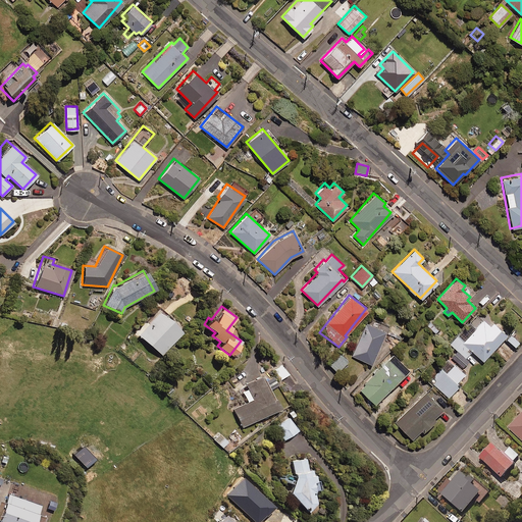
[(180,330),(157,311),(137,334),(161,355),(180,330)]
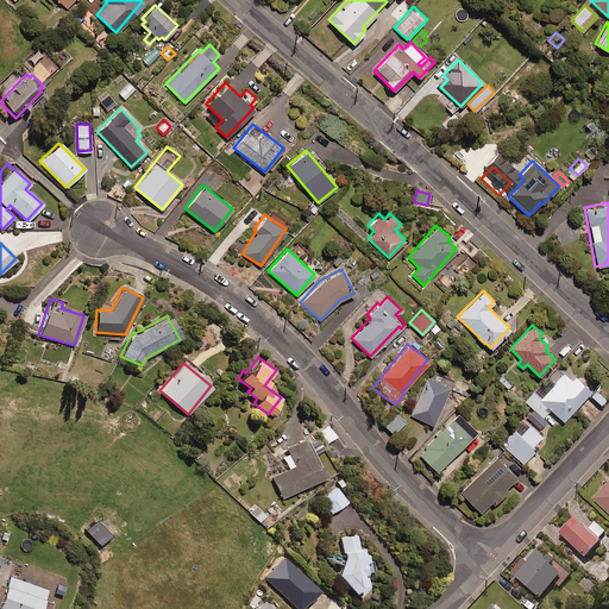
[(452,380),(434,372),(432,378),(427,376),(410,414),(432,425),(452,380)]
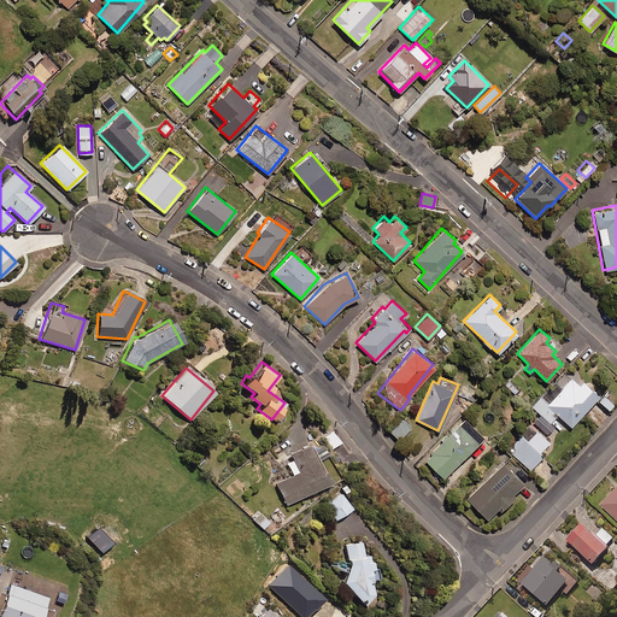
[(509,377),(503,383),(513,394),(519,388),(509,377)]
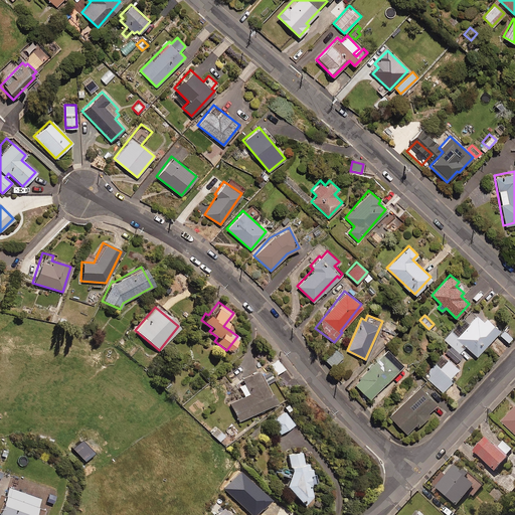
[(483,321),(476,315),(470,322),(464,317),(444,340),(459,353),(465,346),(476,355),(499,329),(486,317),(483,321)]
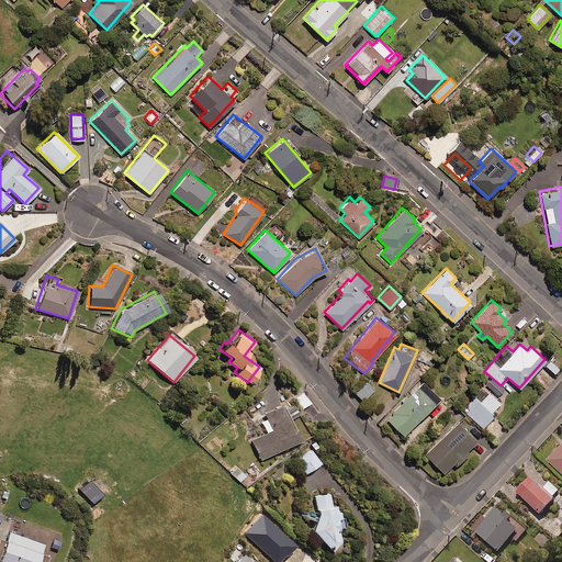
[(419,352),(416,360),(431,367),(435,359),(419,352)]
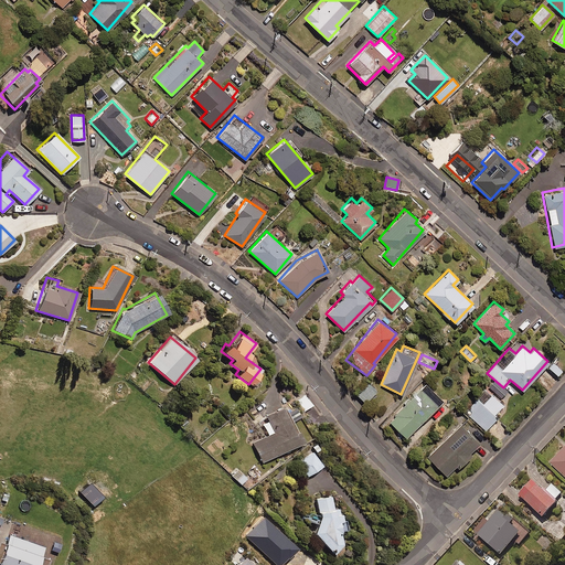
[(388,422),(405,437),(435,405),(436,406),(444,400),(424,382),(388,422)]
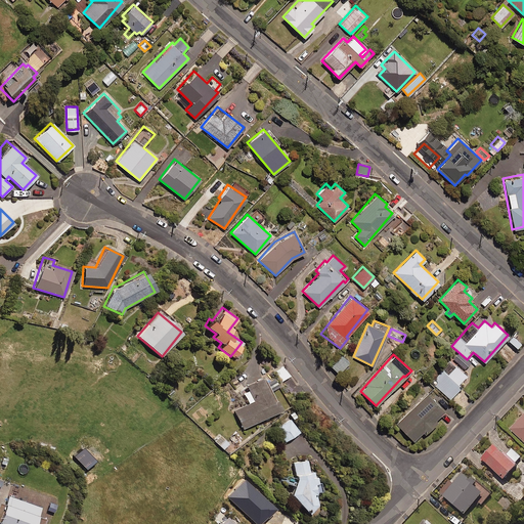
[(348,362),(341,355),(331,365),(338,373),(348,362)]
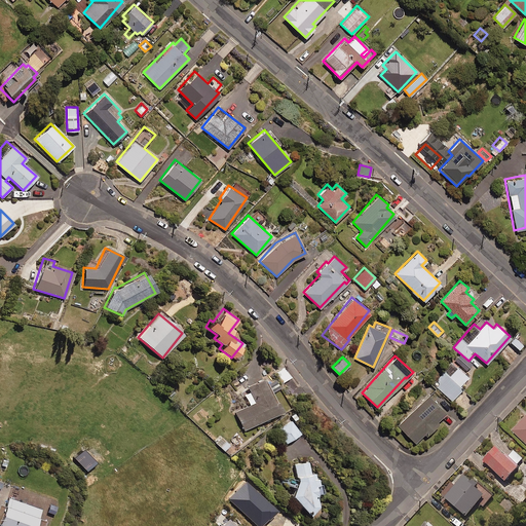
[(468,375),(457,366),(448,376),(444,372),(434,384),(452,401),(462,388),(459,385),(468,375)]
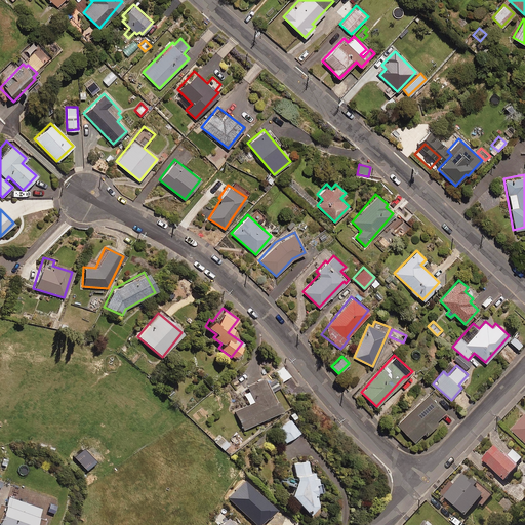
[(290,376),(284,367),(277,372),(284,381),(290,376)]
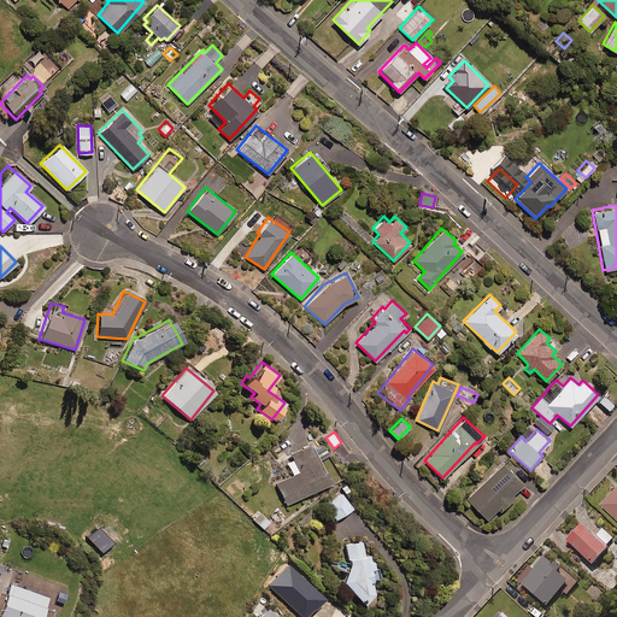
[(288,453),(292,459),(285,463),(291,474),(274,482),(286,505),(327,483),(306,445),(288,453)]
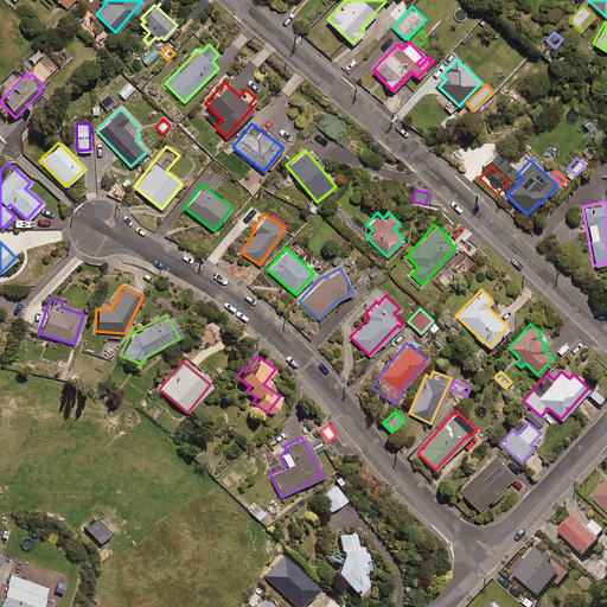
[(493,454),(496,455),(502,449),(490,439),(484,445),(493,454)]
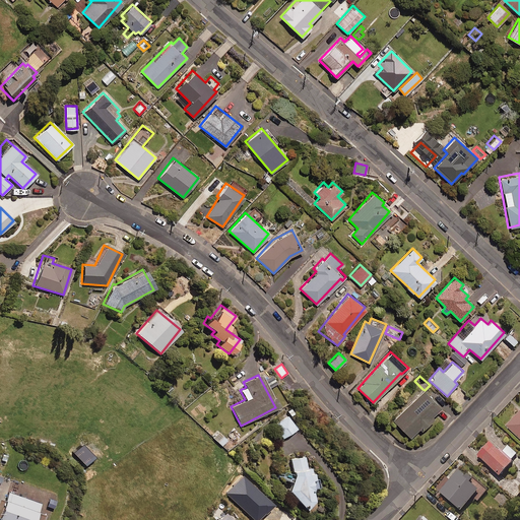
[(276,384),(272,377),(264,381),(268,388),(276,384)]
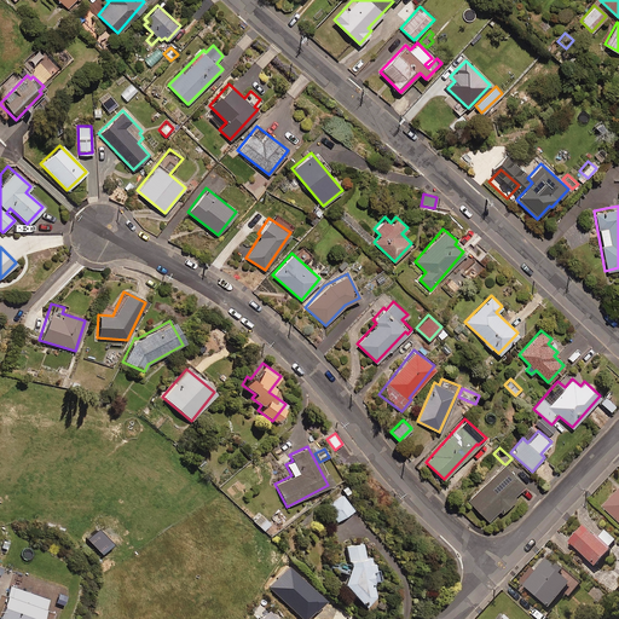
[(505,464),(503,463),(468,499),(487,520),(499,509),(501,510),(515,496),(513,493),(524,484),(505,464)]
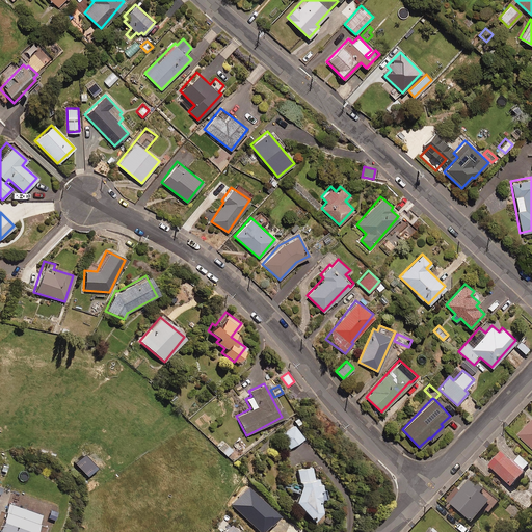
[(531,421),(517,435),(531,449),(531,421)]
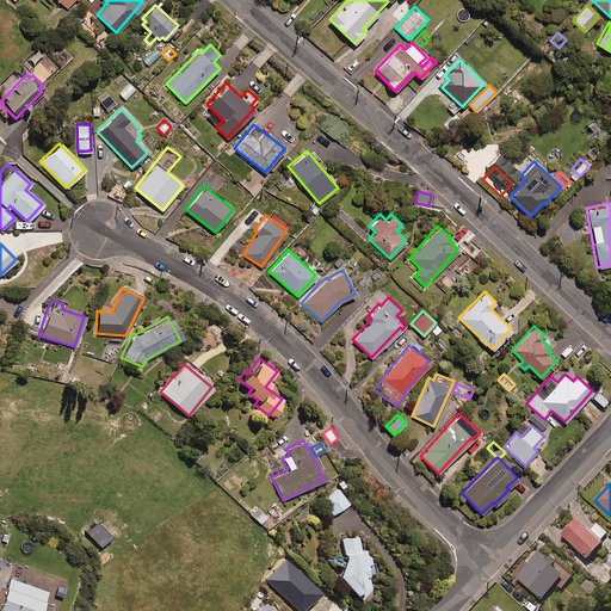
[(347,504),(337,488),(318,501),(329,517),(347,504)]
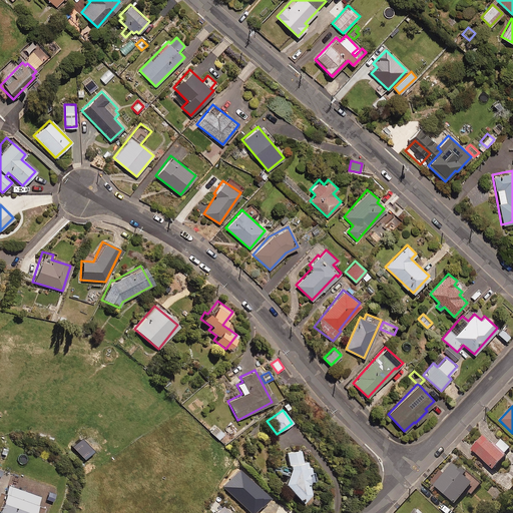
[(223,434),(214,426),(209,432),(218,440),(223,434)]
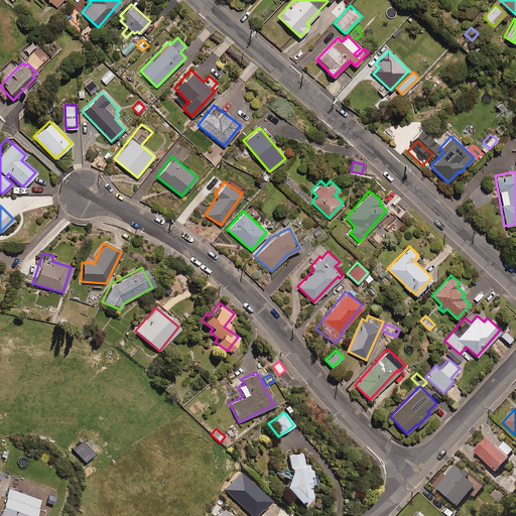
[(473,450),(495,472),(509,458),(508,457),(513,450),(504,442),(498,448),(487,437),(473,450)]
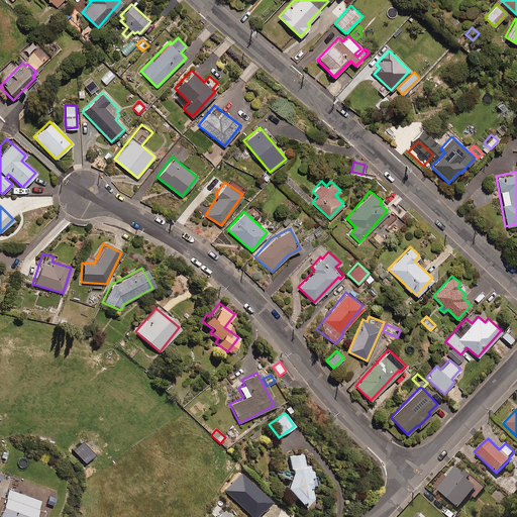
[(9,448),(2,447),(0,456),(0,457),(7,459),(9,448)]
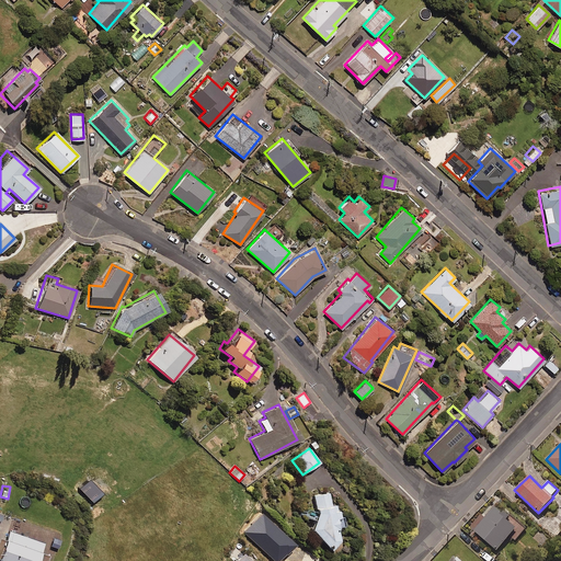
[(305,517),(313,521),(309,528),(328,549),(336,540),(335,526),(342,526),(342,515),(338,515),(338,504),(330,505),(328,492),(312,495),(313,506),(305,511),(305,517)]
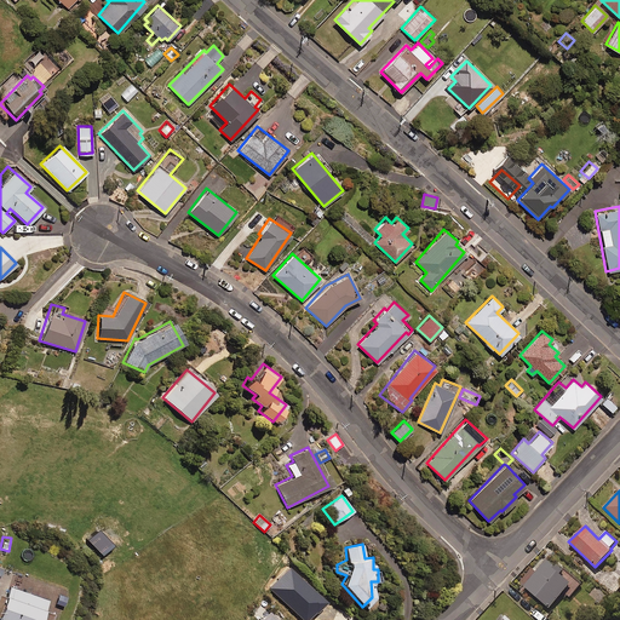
[(549,557),(518,592),(523,596),(528,590),(549,608),(563,592),(569,597),(580,585),(549,557)]
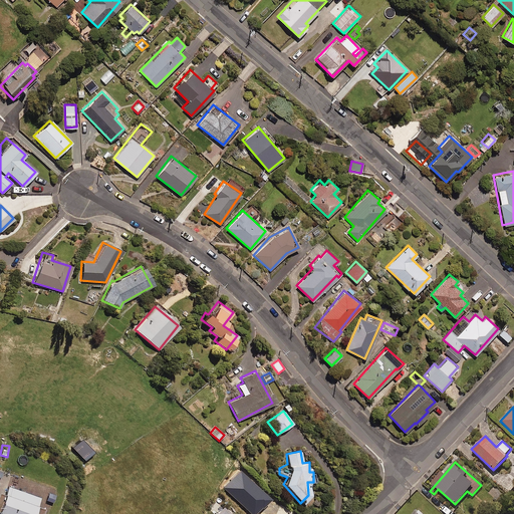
[(41,497),(9,486),(6,494),(0,491),(0,513),(42,513),(44,509),(37,507),(41,497)]
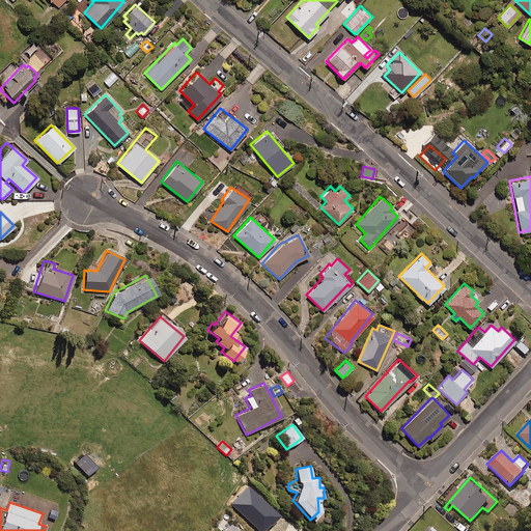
[(59,509),(50,507),(47,518),(56,520),(59,509)]
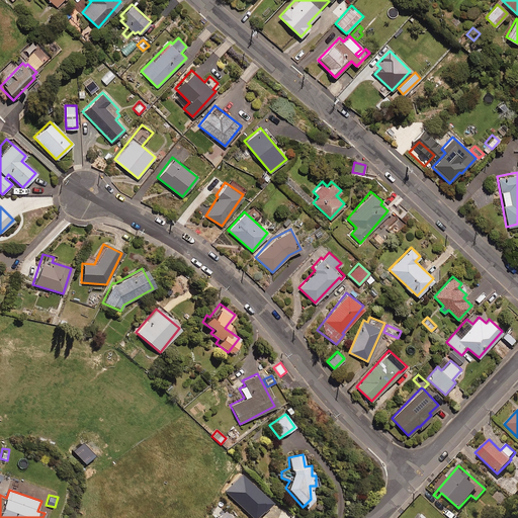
[(236,517),(241,514),(235,508),(229,515),(220,506),(211,514),(214,517),(236,517)]
